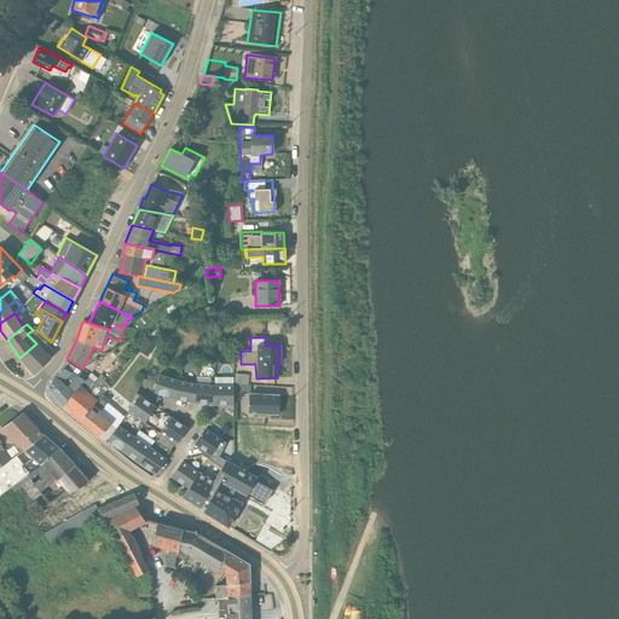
[(52,351),(41,340),(36,343),(19,358),(34,375),(51,359),(47,356),(52,351)]
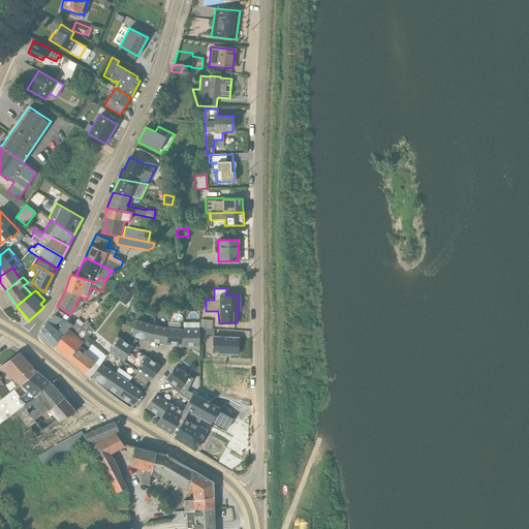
[(54,348),(74,322),(59,312),(59,311),(57,310),(54,315),(41,330),(41,334),(54,348)]
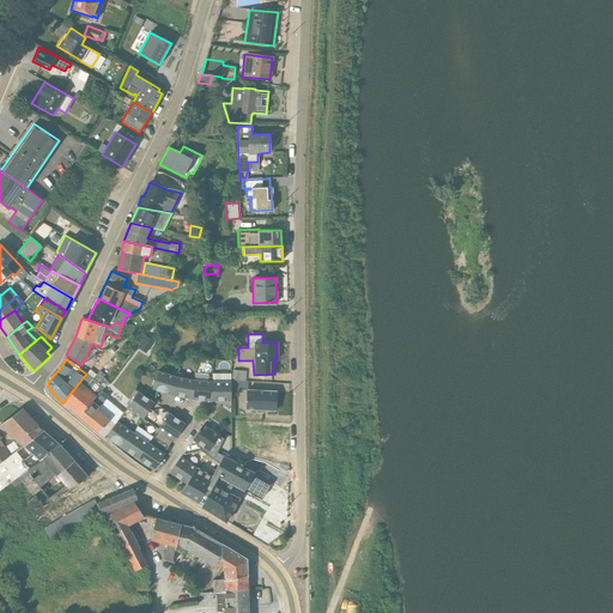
[(70,410),(96,375),(90,370),(86,374),(62,404),(70,410)]
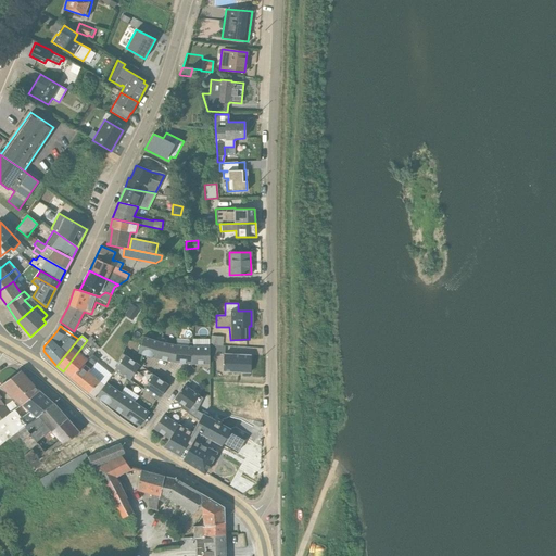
[(222,345),(223,337),(211,336),(210,344),(222,345)]
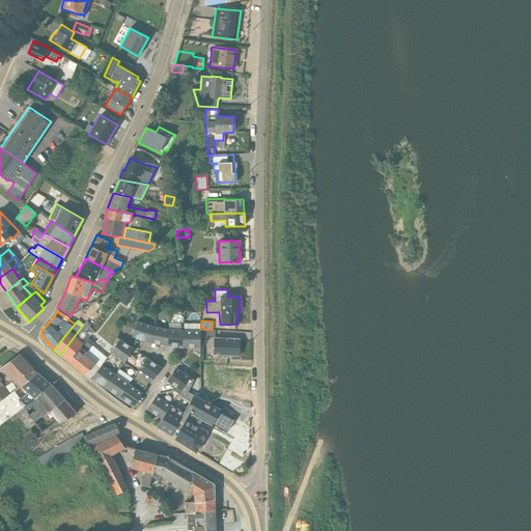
[(148,343),(154,323),(149,322),(148,325),(137,322),(132,337),(148,343)]
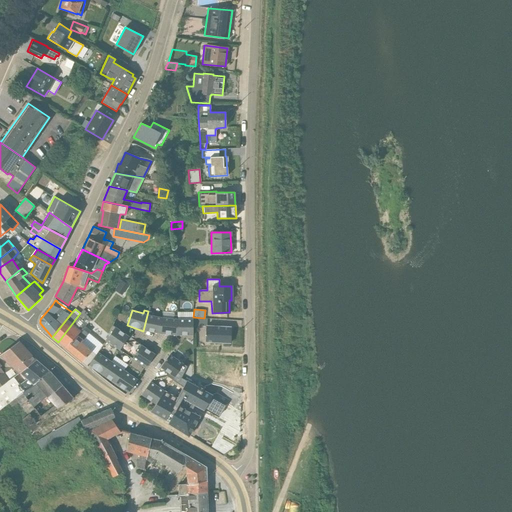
[(86,315),(87,314),(83,311),(80,313),(58,342),(65,348),(65,349),(85,326),(90,319),(86,315)]
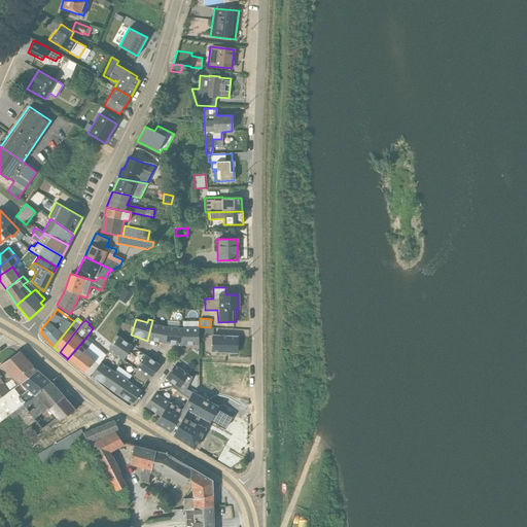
[(154,324),(155,321),(152,320),(147,341),(164,344),(167,327),(154,324)]
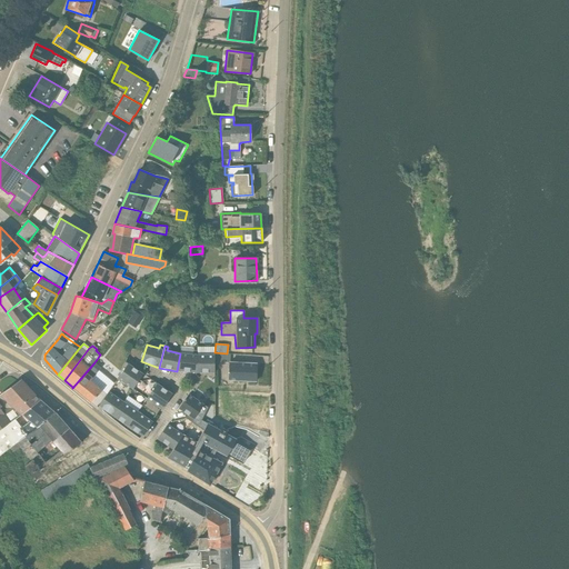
[(196,372),(197,350),(193,350),(193,348),(180,347),(180,353),(177,371),(196,372)]
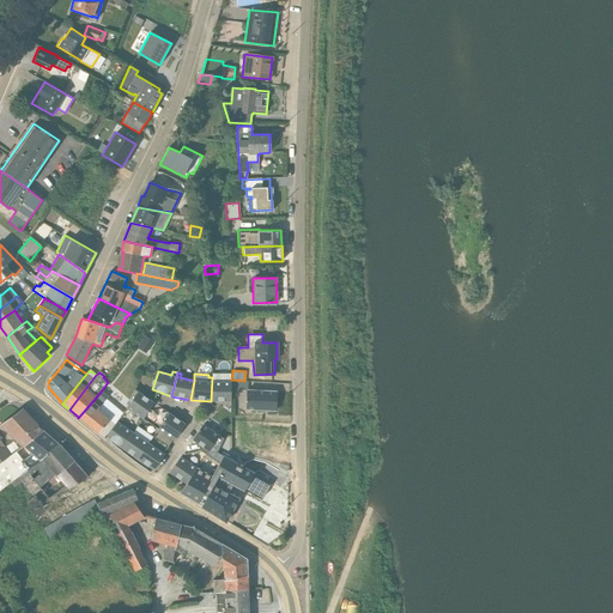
[(223,406),(231,406),(230,380),(230,374),(212,374),(211,401),(218,401),(223,406)]
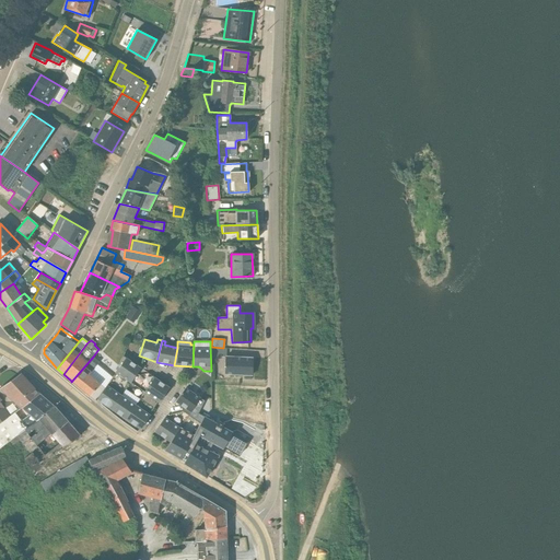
[(224,374),(252,375),(252,358),(226,357),(226,348),(210,347),(211,357),(224,357),(224,374)]
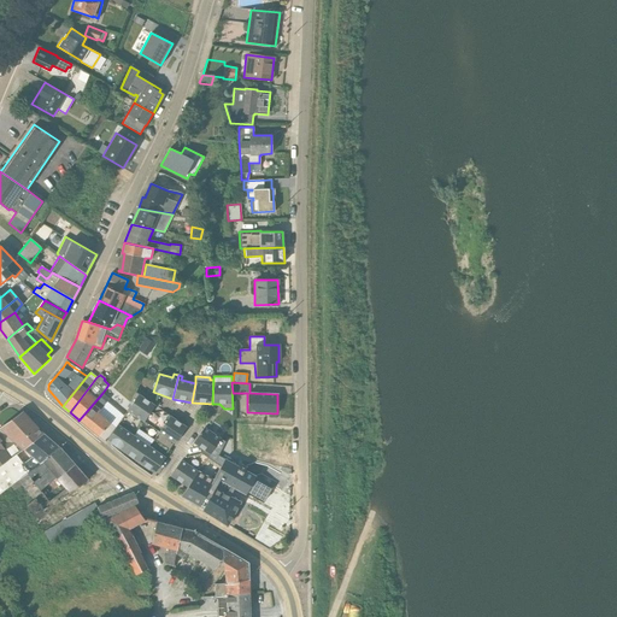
[(123,416),(107,401),(109,399),(103,393),(78,421),(98,436),(99,436),(110,424),(115,428),(117,424),(123,416)]
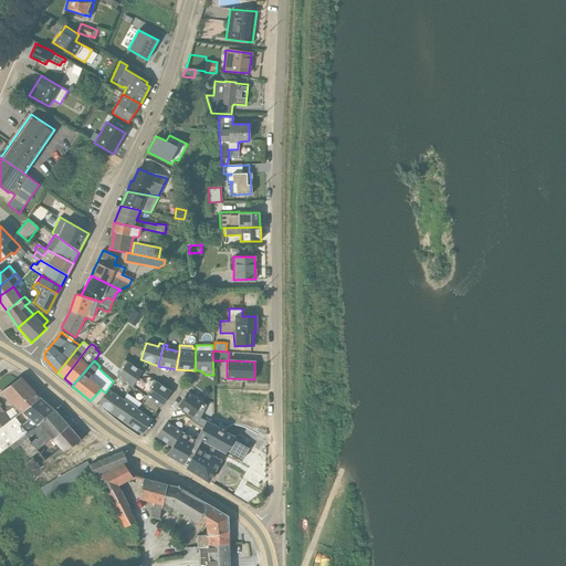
[(143,373),(127,362),(117,377),(132,387),(143,373)]
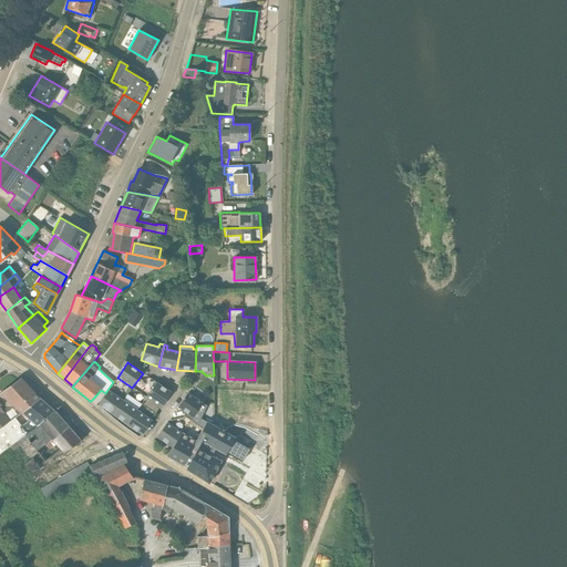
[(0,391),(0,403),(11,420),(14,419),(21,414),(40,399),(39,399),(21,379),(22,379),(21,378),(0,391)]
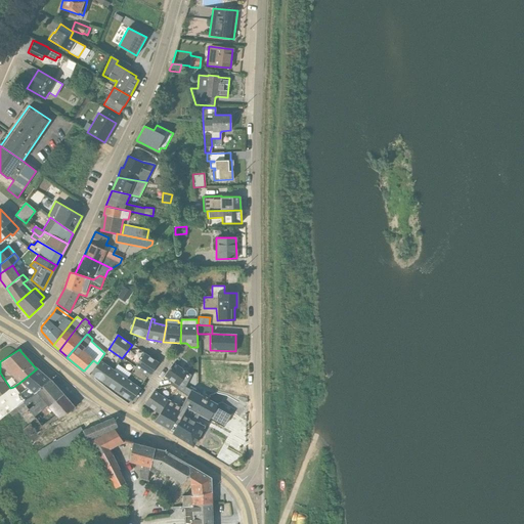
[(144,353),(130,374),(143,382),(147,377),(148,377),(159,362),(144,353)]
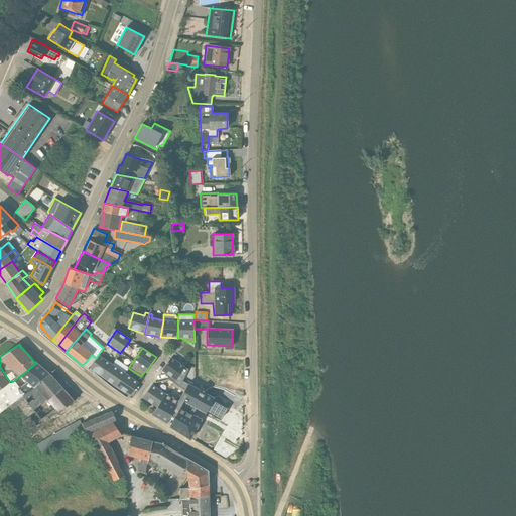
[(96,359),(90,368),(92,370),(94,372),(95,371),(103,377),(112,365),(98,355),(96,358),(96,359)]
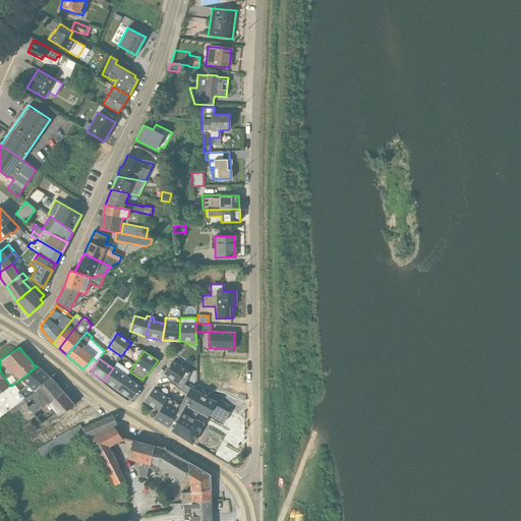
[(175,387),(186,370),(173,360),(172,360),(163,374),(168,378),(169,383),(175,387)]
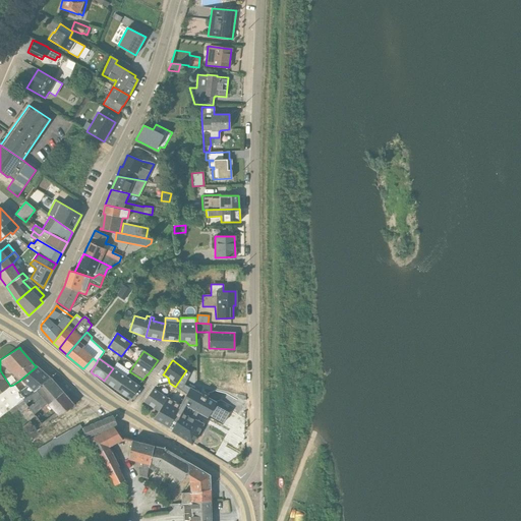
[(112,388),(117,391),(118,390),(126,378),(129,371),(117,363),(113,368),(104,381),(113,387),(112,388)]
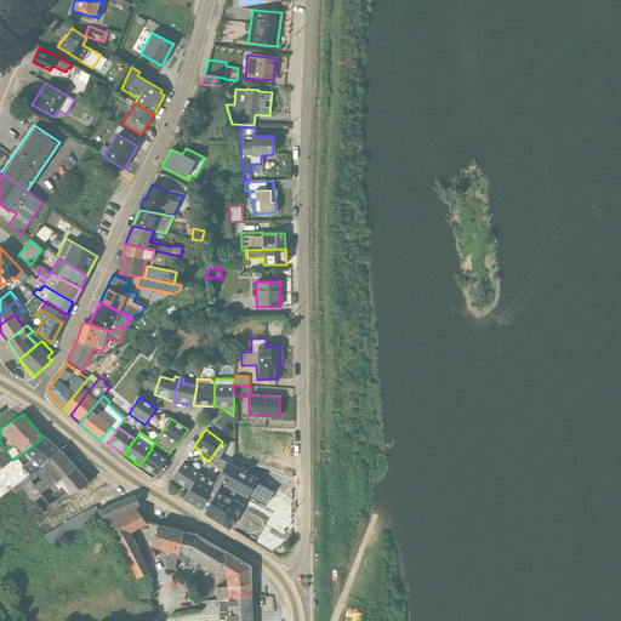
[(0,496),(40,467),(60,451),(44,437),(23,454),(32,461),(23,467),(16,459),(12,460),(0,468),(0,496)]
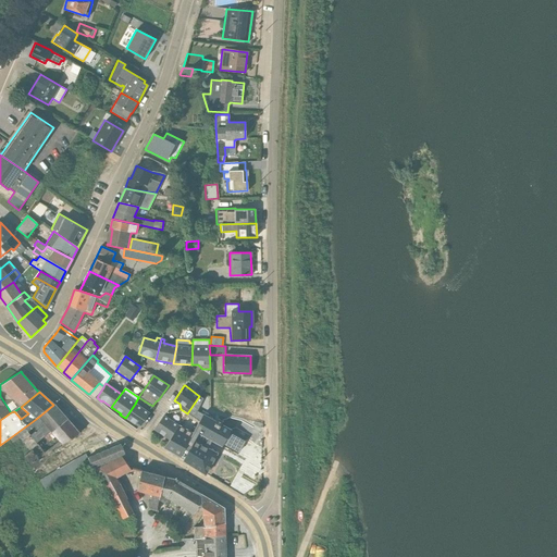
[(0,420),(11,412),(0,396),(0,420)]
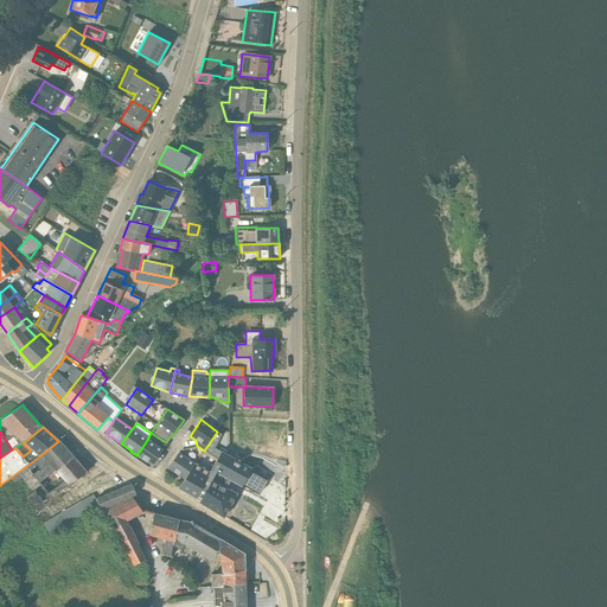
[(199,502),(200,503),(212,481),(227,489),(230,480),(242,486),(243,484),(260,493),(267,480),(250,472),(251,468),(241,462),(242,460),(236,457),(235,459),(221,452),(221,453),(213,449),(222,434),(217,432),(204,451),(195,464),(184,479),(178,489),(196,499),(196,498),(200,500),(199,502)]
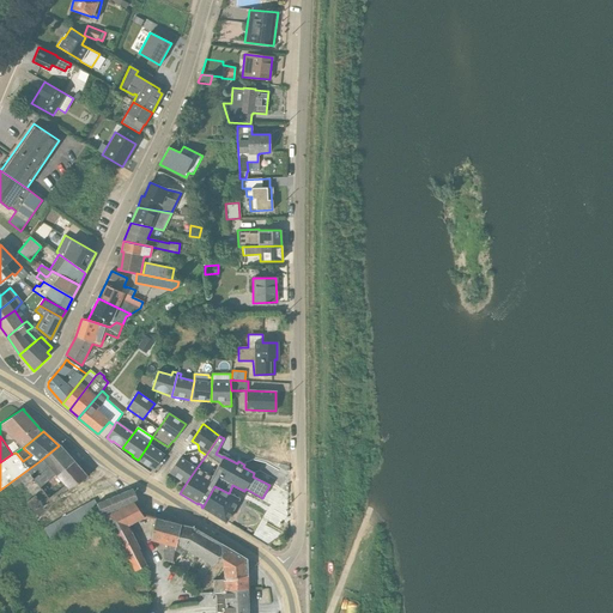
[(164,455),(149,444),(139,459),(149,466),(147,467),(153,471),(164,455)]
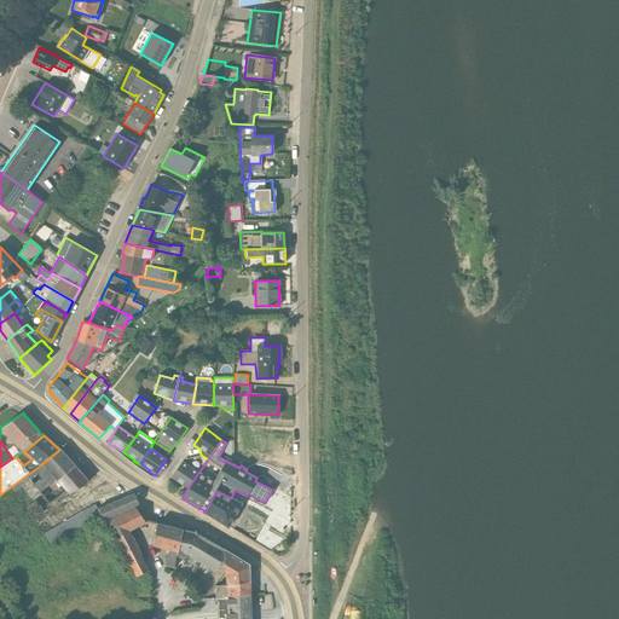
[(178,482),(187,489),(198,473),(183,462),(172,476),(179,481),(178,482)]
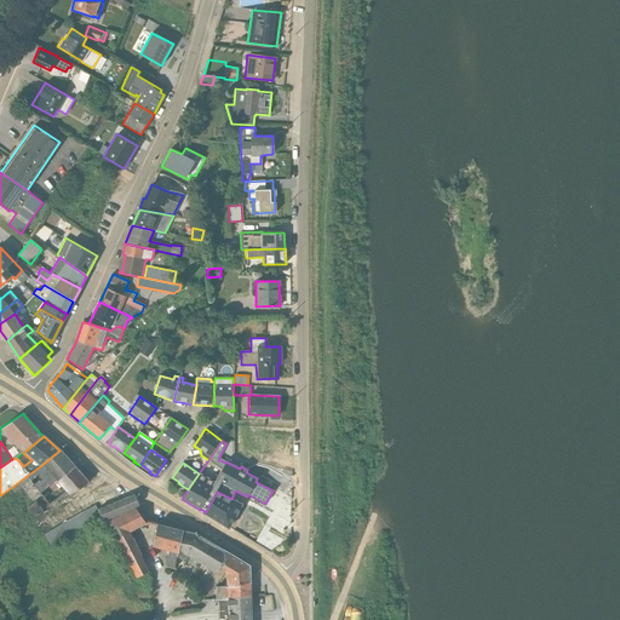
[(205,514),(204,514),(228,528),(241,504),(231,499),(217,492),(205,514)]
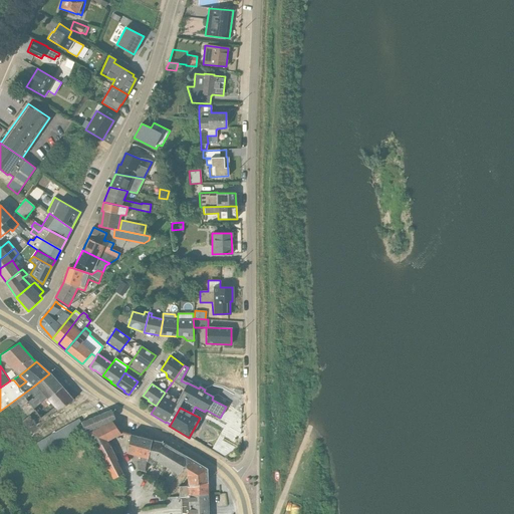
[(78,419),(38,442),(45,455),(86,431),(78,419)]
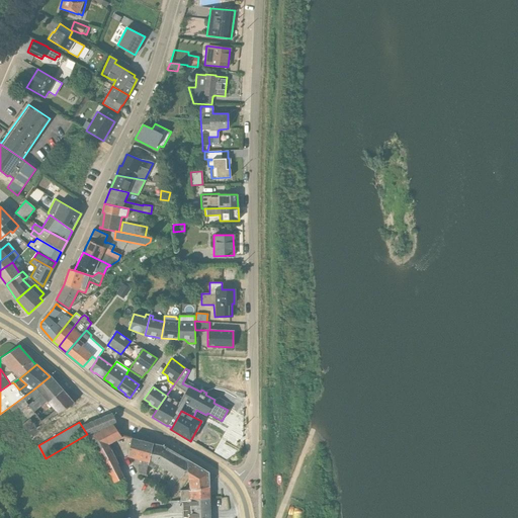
[(121,438),(113,425),(88,437),(113,483),(122,479),(117,464),(118,464),(108,445),(121,438)]
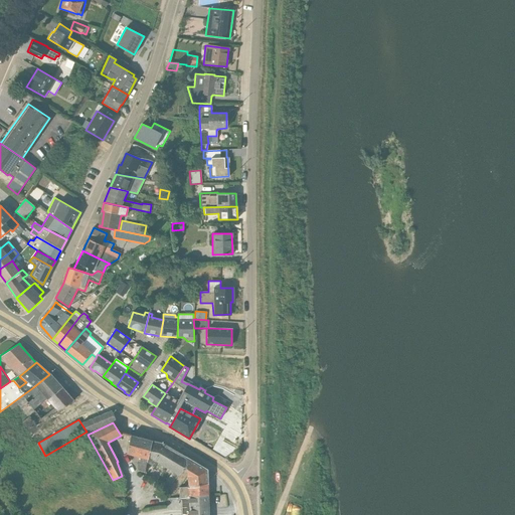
[(147,463),(152,441),(131,436),(126,455),(140,458),(137,471),(138,471),(139,472),(145,473),(147,463)]
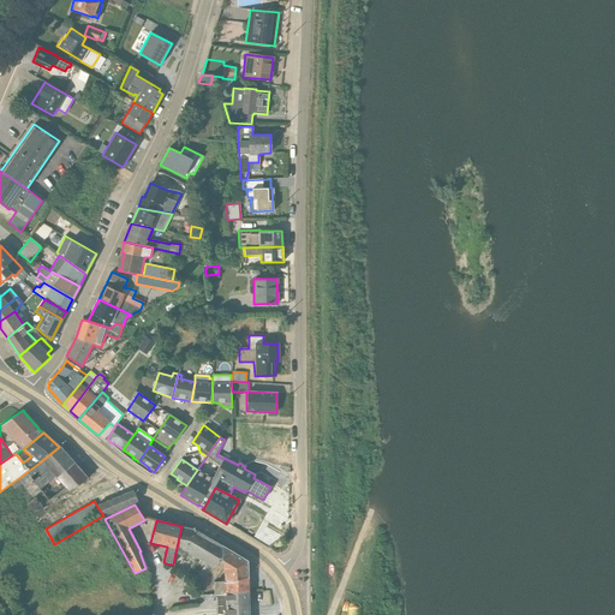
[(181,526),(175,553),(183,557),(187,551),(193,530),(192,530),(183,527),(181,526)]
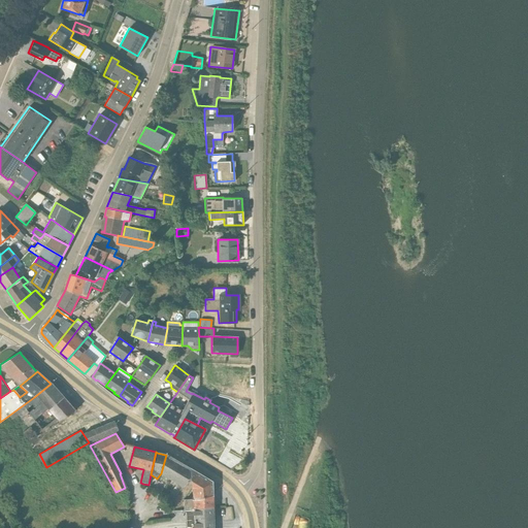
[(166,455),(161,473),(176,484),(165,499),(170,503),(191,477),(190,468),(166,455)]
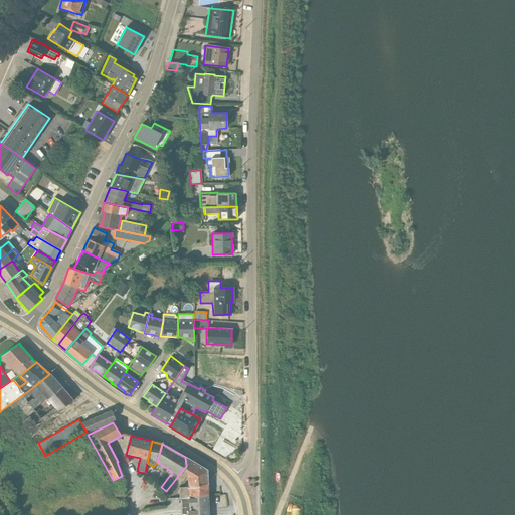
[(186,466),(166,491),(172,496),(179,488),(187,478),(188,487),(207,484),(207,470),(185,457),(186,466)]
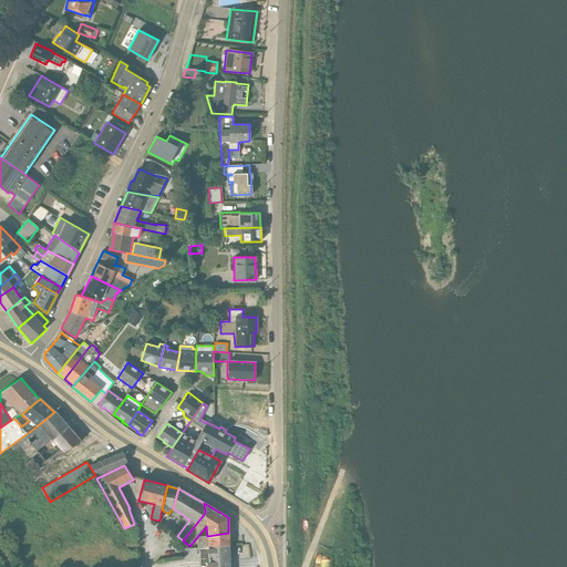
[(207,536),(197,537),(198,548),(204,548),(204,546),(229,545),(228,533),(207,536)]
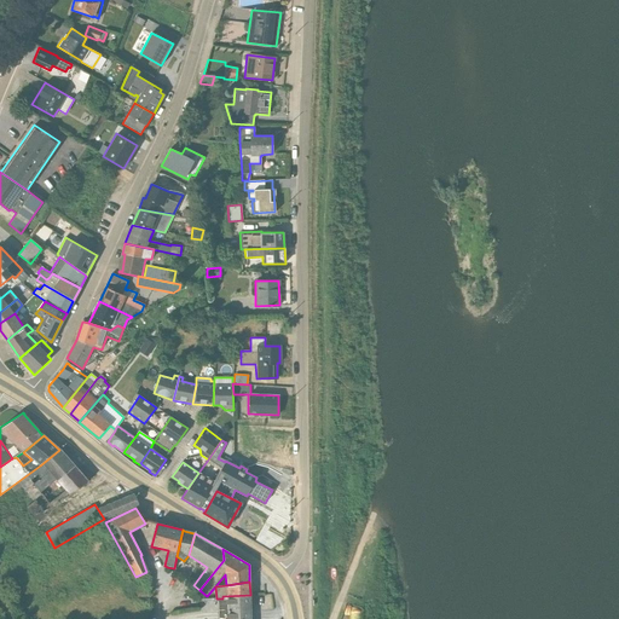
[(223,599),(217,599),(217,618),(250,618),(250,595),(223,596),(223,599)]
